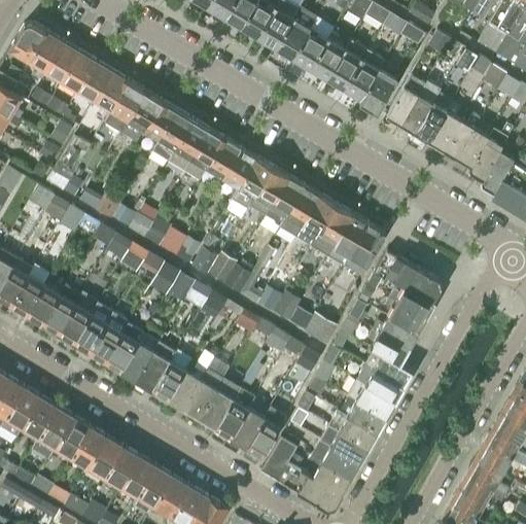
[(210,0),(207,6),(223,16),(234,0),(210,0)]
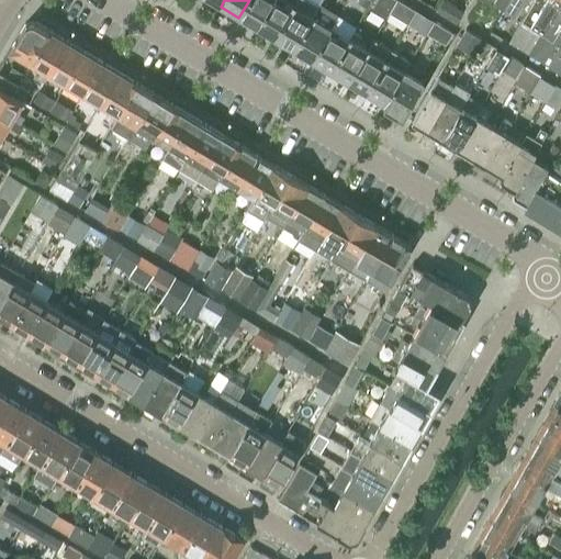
[(273,0),(249,0),(238,18),(257,29),(273,0)]
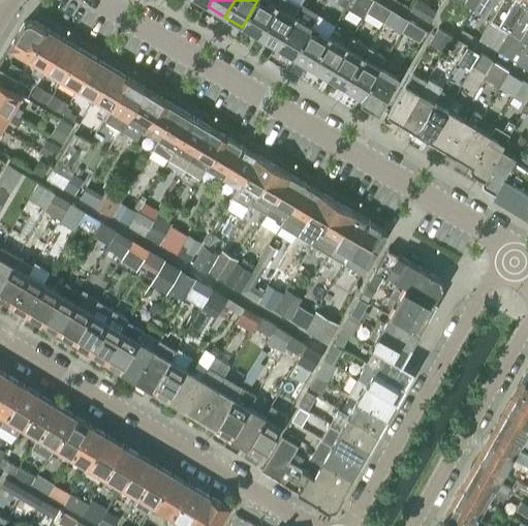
[(257,0),(242,27),(259,37),(277,7),(265,0),(257,0)]
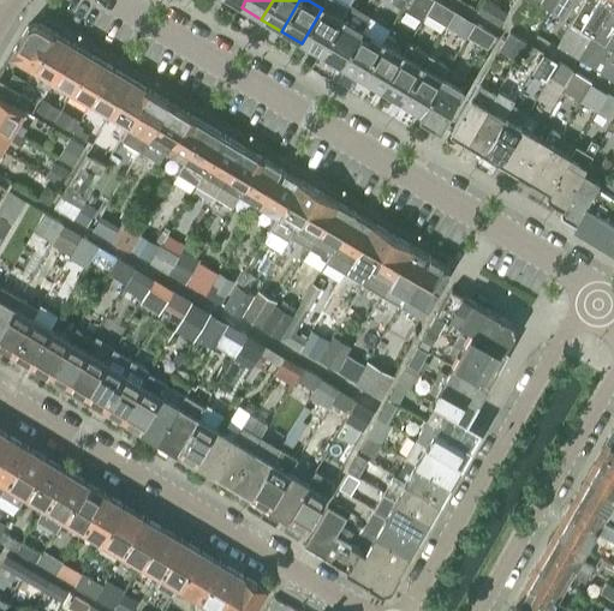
[(302,43),(321,55),(349,10),(331,0),(327,0),(322,9),(302,43)]
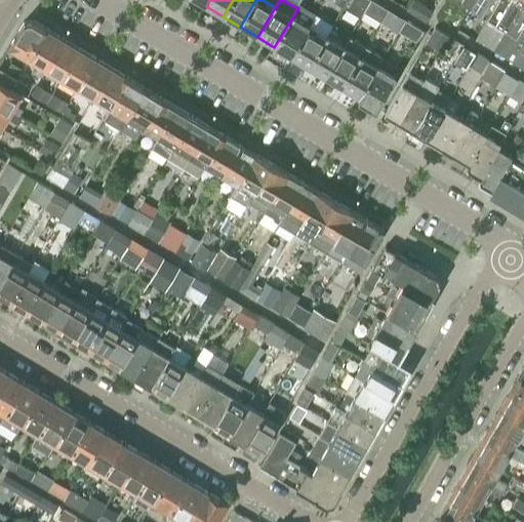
[(371,2),(368,0),(349,0),(348,3),(344,9),(361,21),(364,14),(371,2)]
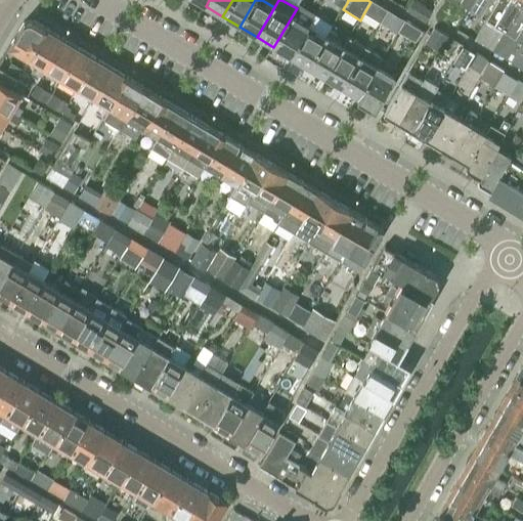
[(462,0),(462,1),(471,8),(476,0),(462,0)]
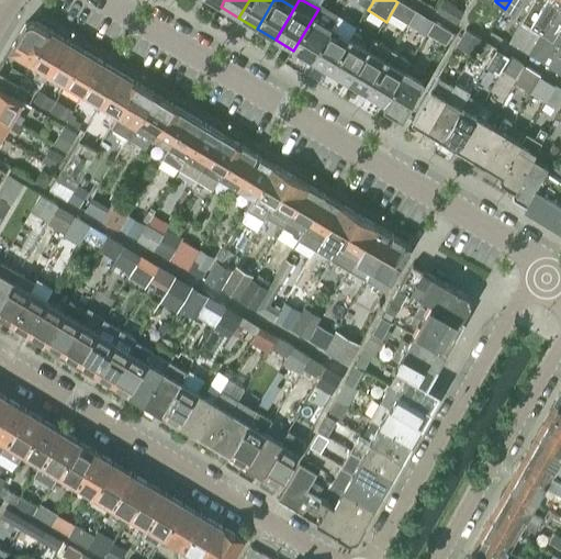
[(525,0),(511,0),(505,9),(516,15),(525,0)]
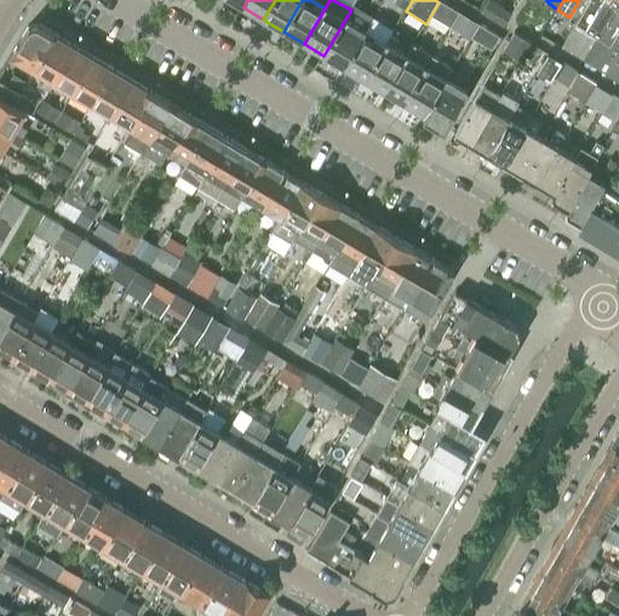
[(618,0),(591,0),(562,50),(583,62),(600,36),(618,3),(618,0)]
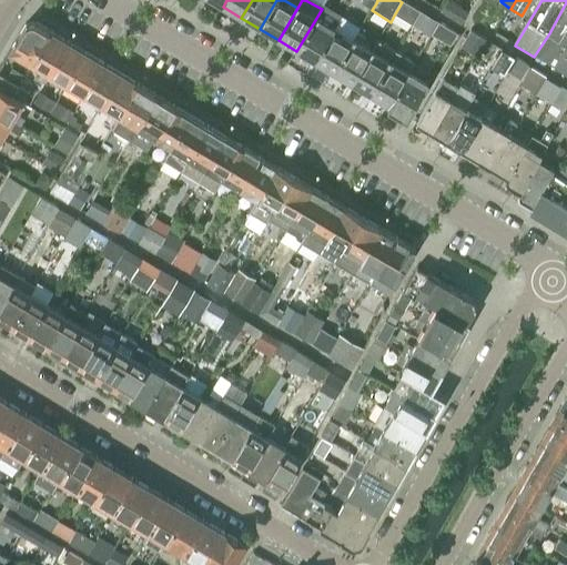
[(469,13),(449,1),(442,13),(462,26),(469,13)]
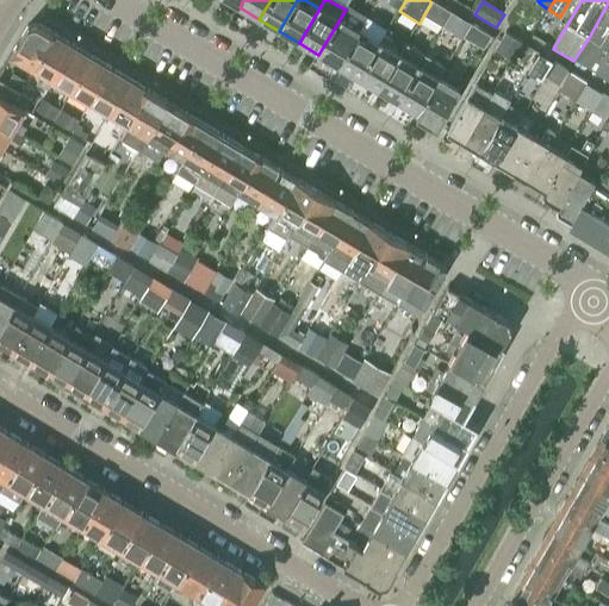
[(452,14),(432,2),(423,17),(443,30),(452,14)]
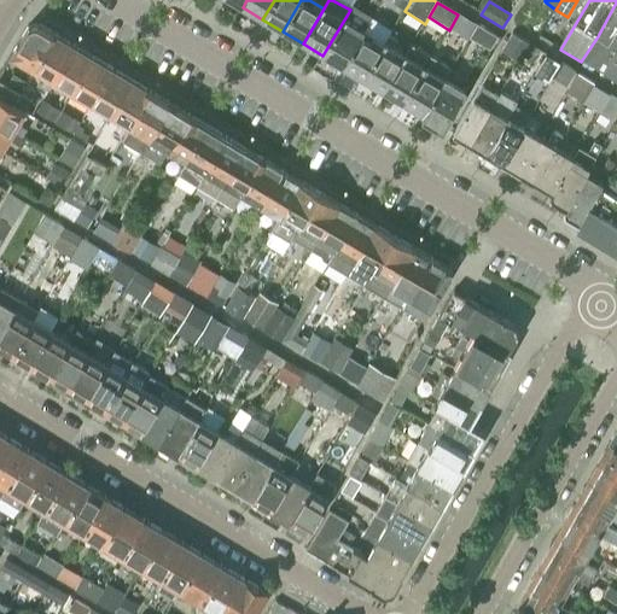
[(603,75),(616,50),(616,3),(598,36),(581,62),(603,75)]
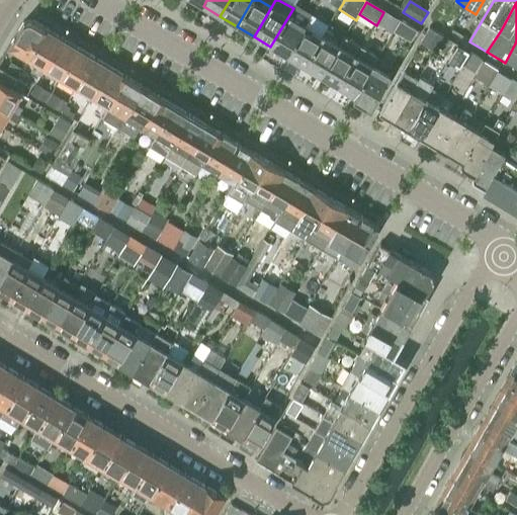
[(270,47),(287,57),(305,27),(312,17),(294,7),(293,8),(270,47)]
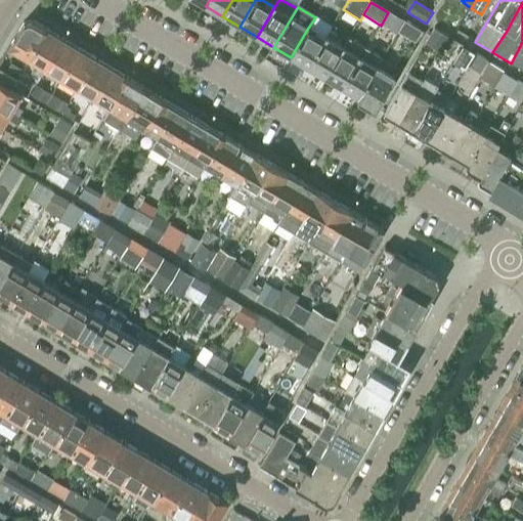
[(405,23),(388,12),(381,26),(397,36),(399,33),(405,23)]
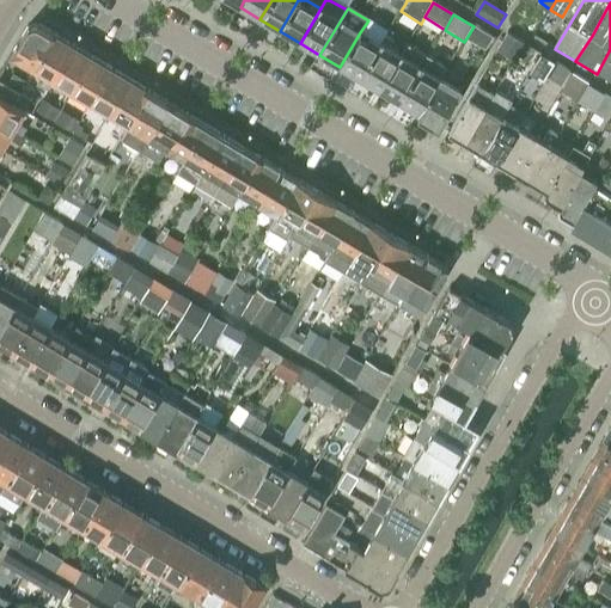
[(11,57),(34,71),(54,36),(36,25),(34,25),(31,26),(29,28),(28,29),(11,57)]
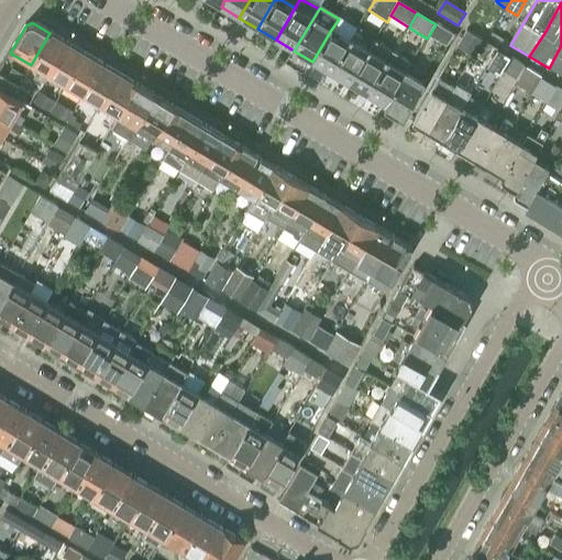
[(454,35),(436,24),(429,35),(448,46),(454,35)]
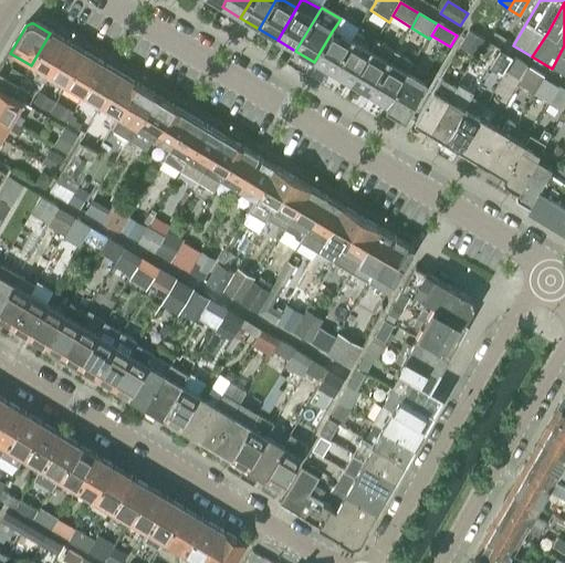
[(314,62),(333,73),(352,41),(333,30),(314,62)]
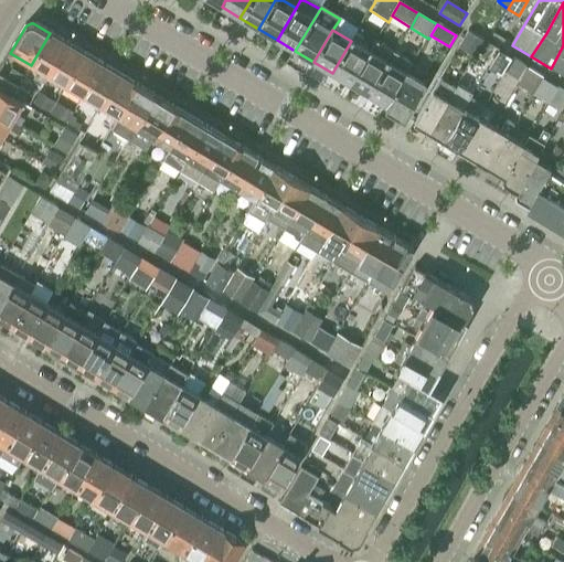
[(485,42),(468,32),(459,48),(476,57),(485,42)]
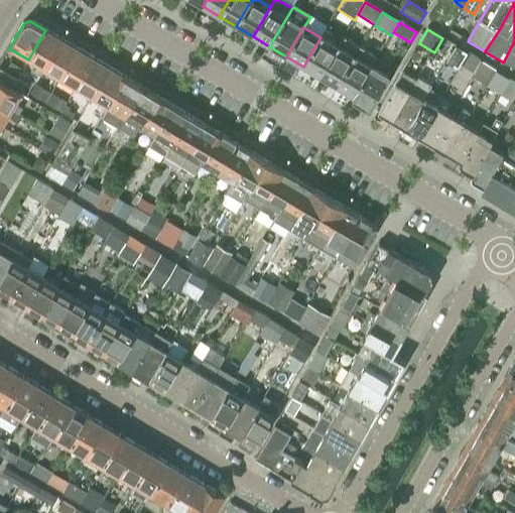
[(28,59),(44,70),(61,39),(45,30),(28,59)]
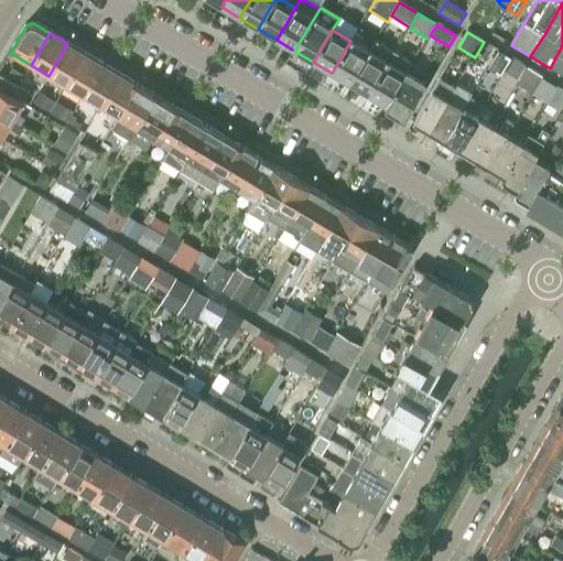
[(332,73),(349,84),(369,52),(350,41),(332,73)]
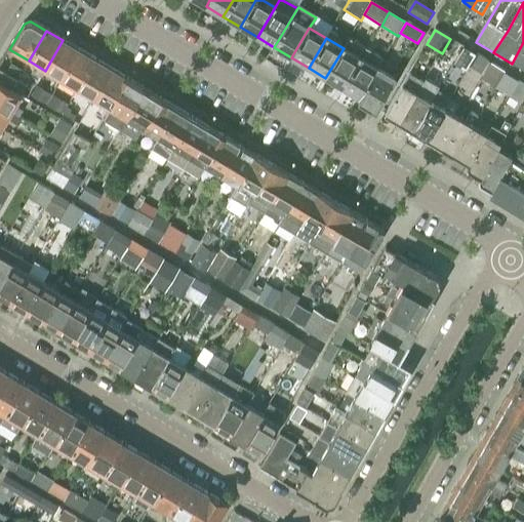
[(325,78),(343,88),(365,49),(349,39),(344,48),(325,78)]
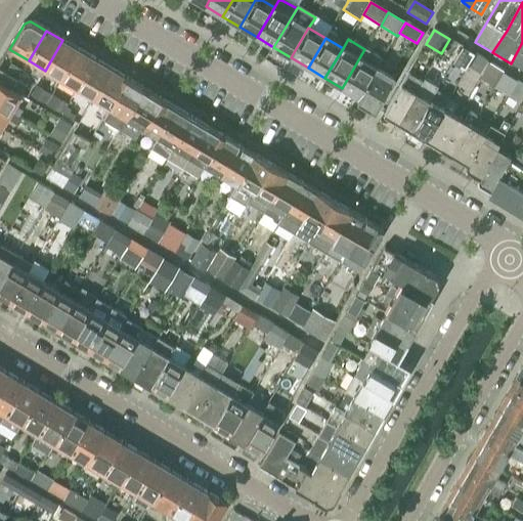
[(45,71),(61,80),(79,50),(62,40),(45,71)]
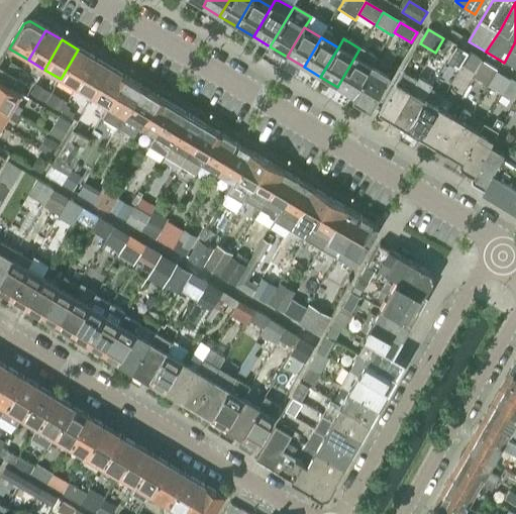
[(451,44),(443,40),(438,52),(446,56),(451,44)]
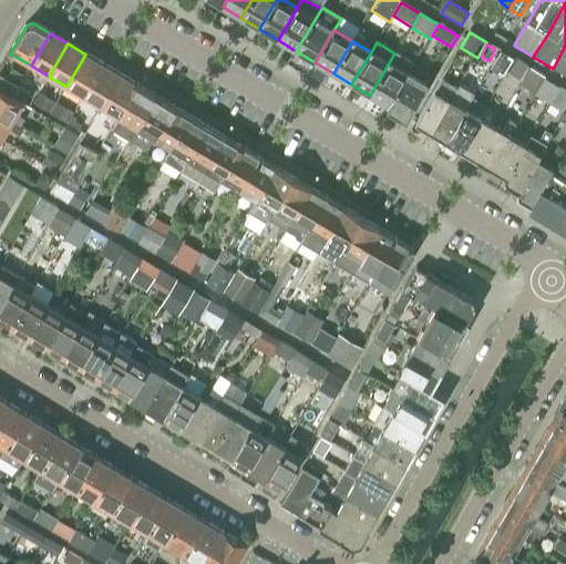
[(565,45),(553,69),(565,75),(565,45)]
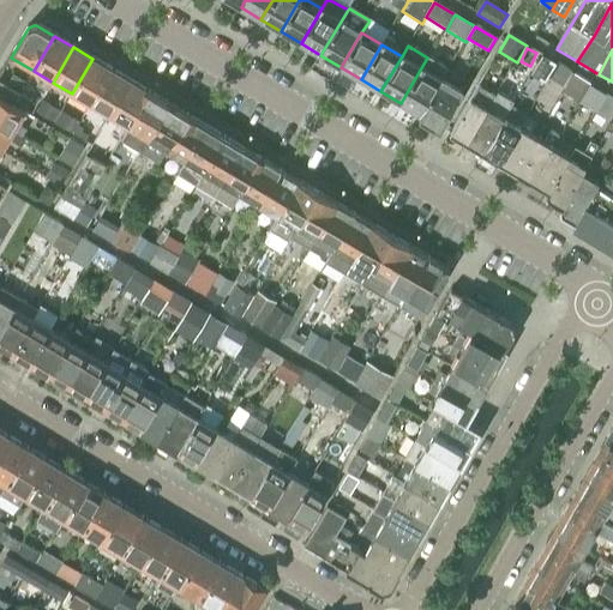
[(558,65),(544,56),(532,76),(546,84),(558,65)]
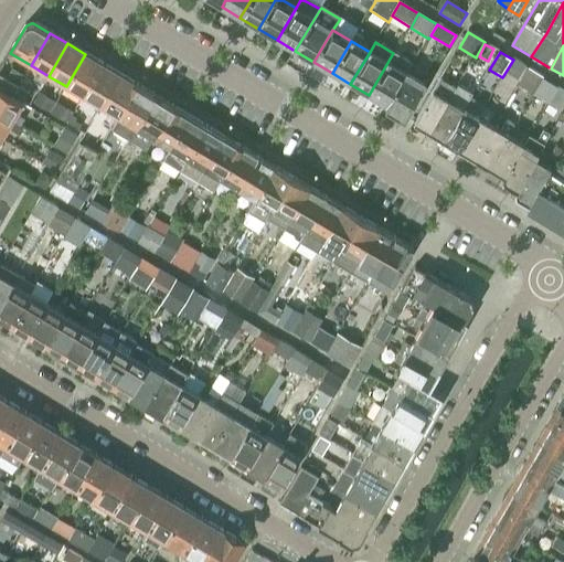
[(385,108),(406,74),(412,64),(393,53),(369,95),(386,106),(385,108)]
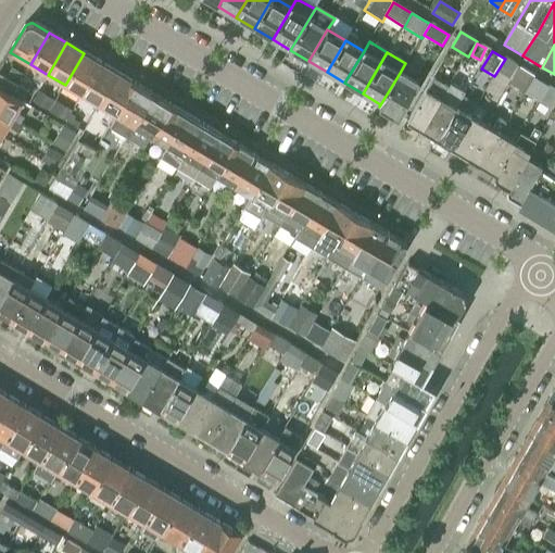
[(65,85),(83,96),(101,63),(84,53),(65,85)]
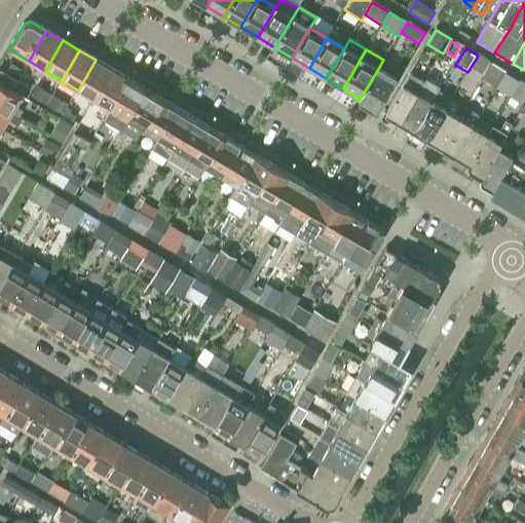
[(490,62),(480,55),(473,68),(483,74),(490,62)]
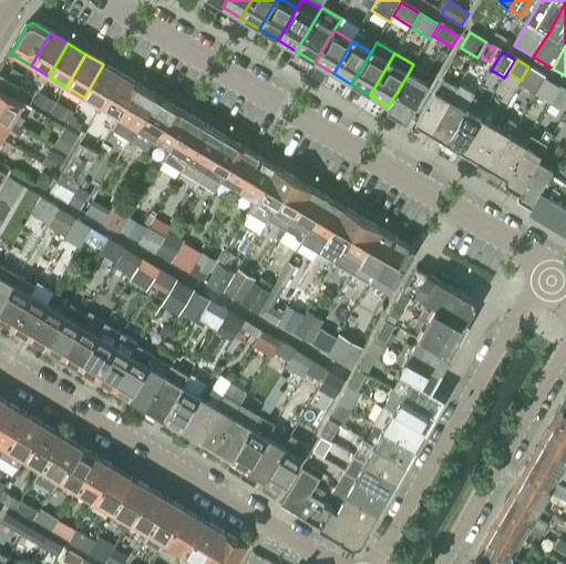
[(84,98),(102,108),(121,75),(103,64),(84,98)]
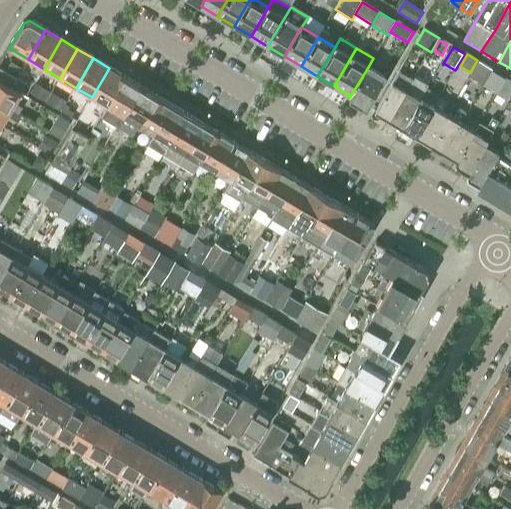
[(484,86),(492,72),(493,71),(480,62),(470,77),(484,86)]
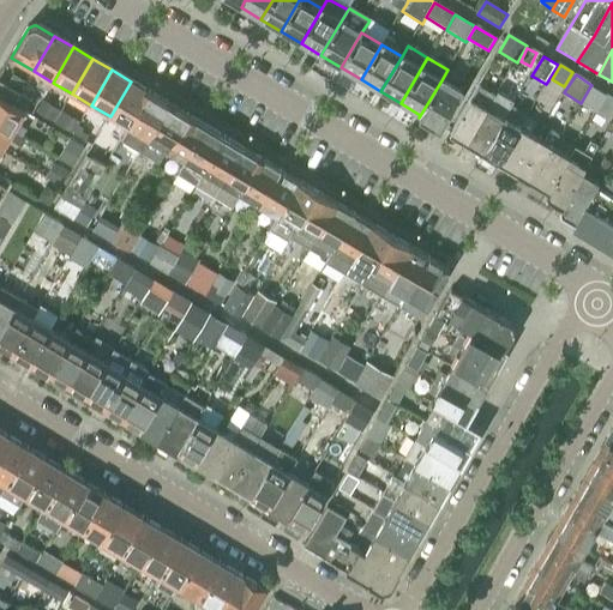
[(442,80),(419,118),(439,130),(462,92),(442,80)]
